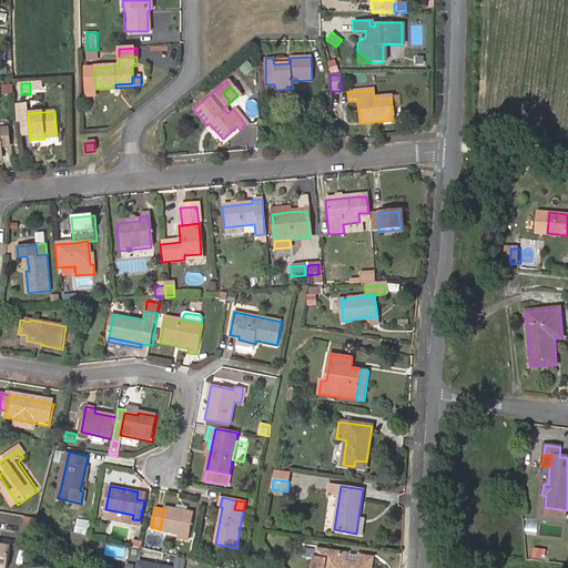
[(180,534),(189,536),(194,513),(165,507),(160,529),(180,534)]
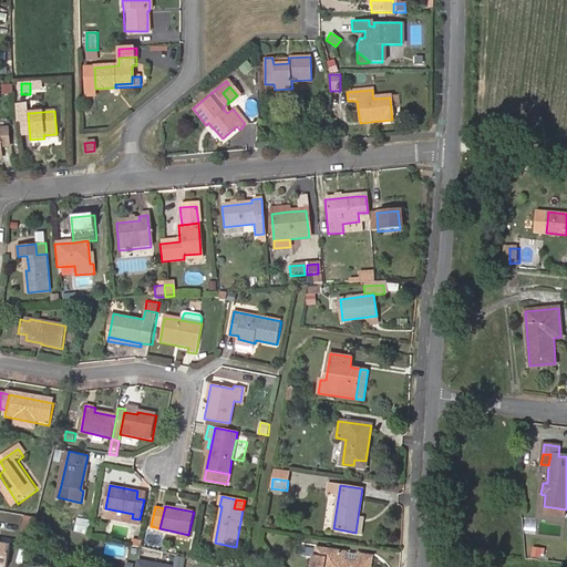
[(32,534),(35,524),(35,523),(37,518),(27,516),(22,531),(32,534)]
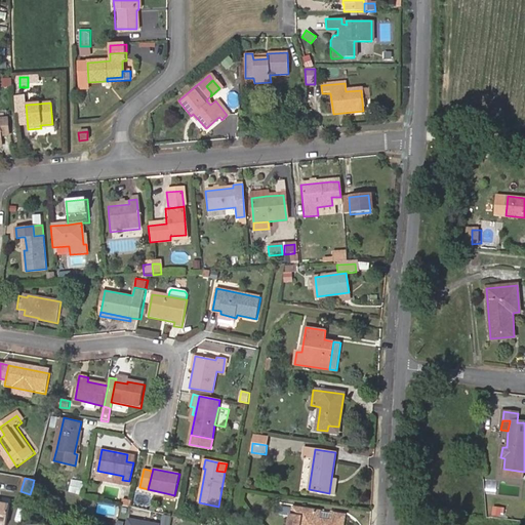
[(72,478),(69,491),(82,494),(85,482),(72,478)]
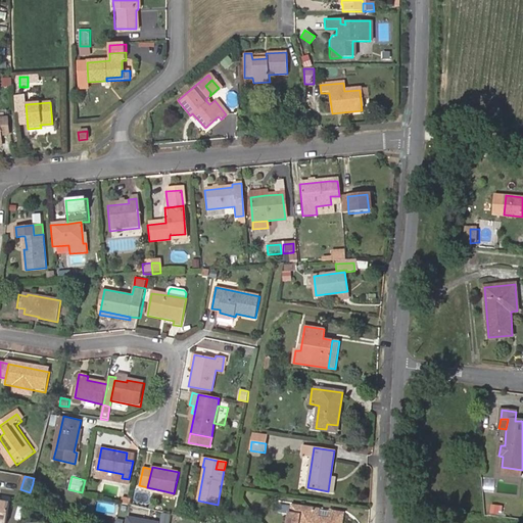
[(0,522),(7,522),(11,505),(3,503),(0,502),(0,522)]
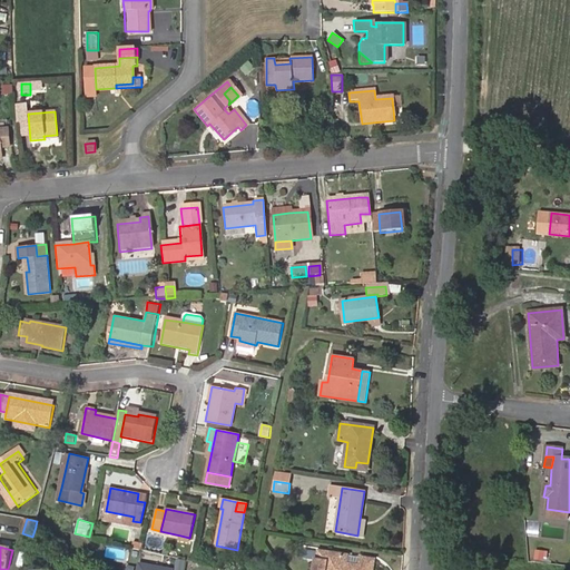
[(372,569),(374,559),(362,557),(361,564),(346,562),(347,554),(318,549),(316,558),(326,560),(324,569),(372,569)]
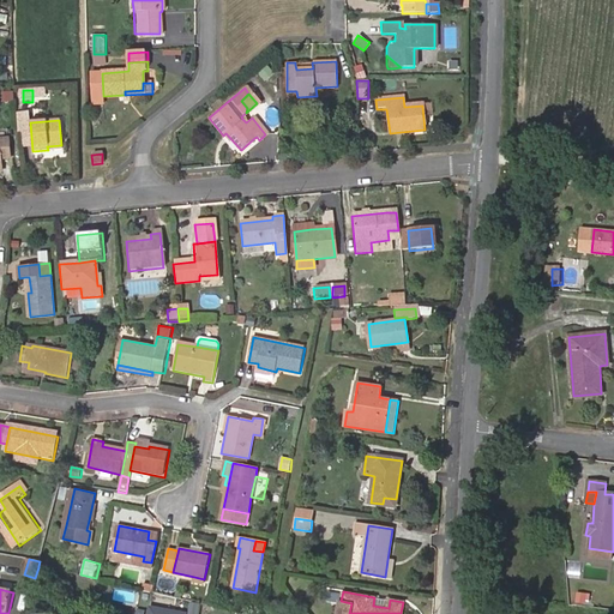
[(589,603),(590,594),(576,591),(573,601),(589,603)]
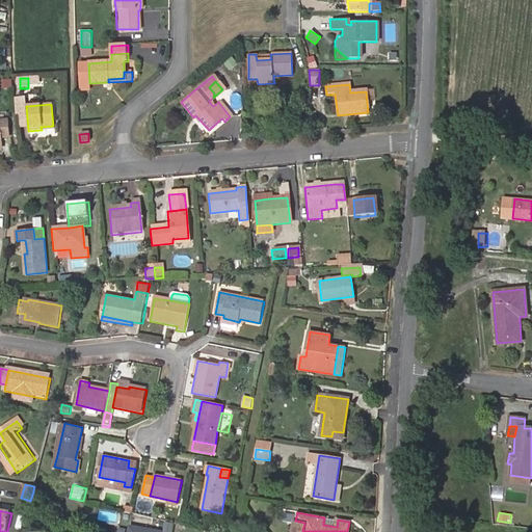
[(302,531),(304,523),(295,521),(293,531),(302,531)]
